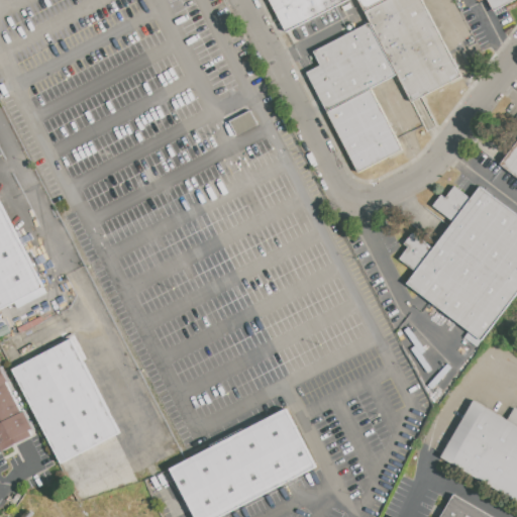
[(270,0),(286,32),(349,0),(270,0)]
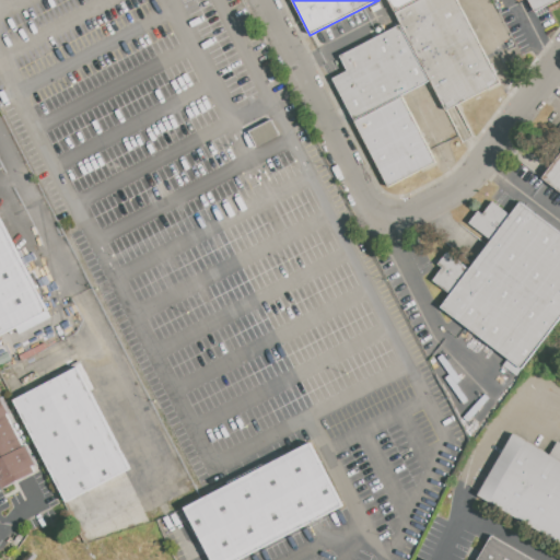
[(397,12),(420,0),(457,0),(500,82),(447,109),(397,12)]
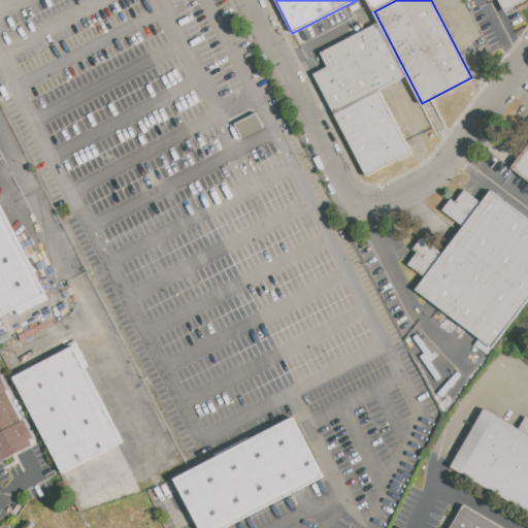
[(500,0),(505,10),(524,0),(500,0)]
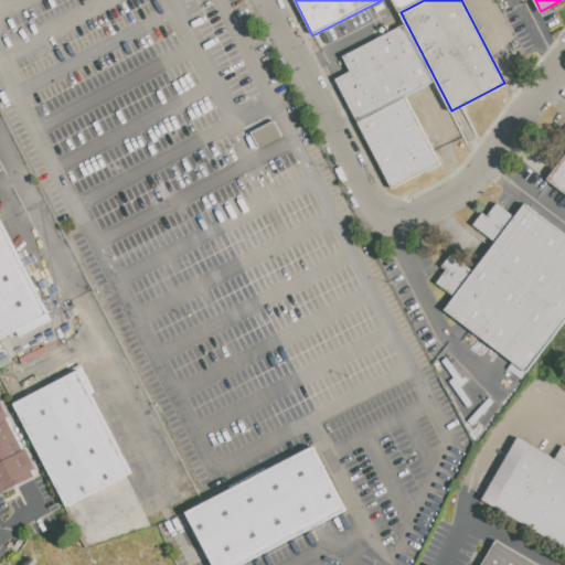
[(404,24),(434,81),(358,121),(336,80),(352,71),(344,56),(404,24)]
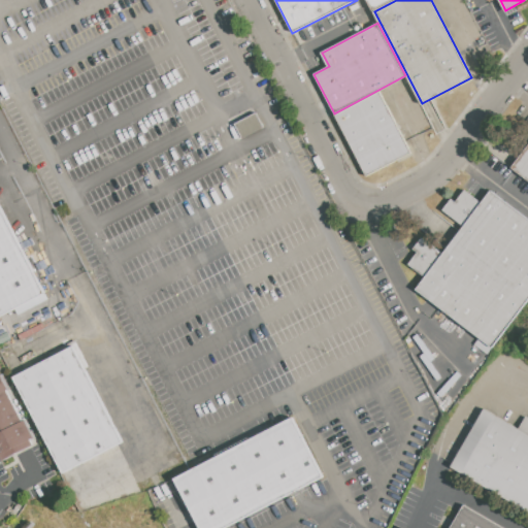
[(366,175),(410,153),(381,94),(336,117),(366,175)]
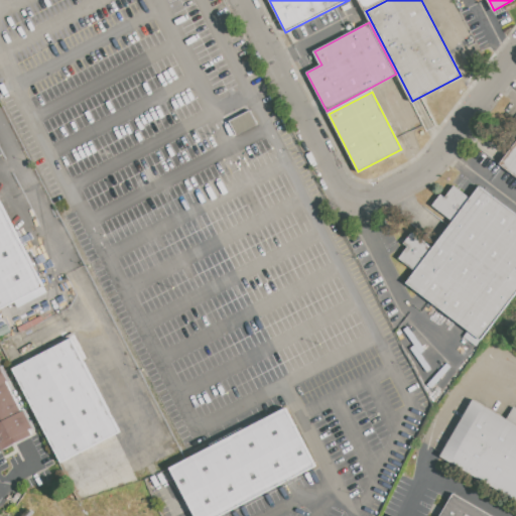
[(250,111),(257,124),(237,135),(230,121),(250,111)]
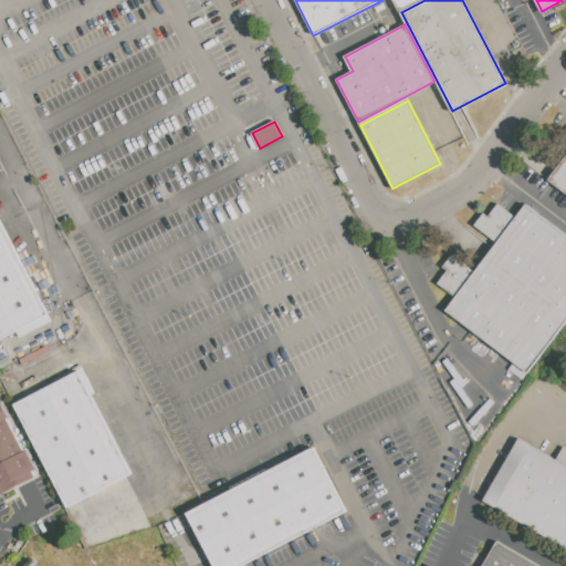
[(565,156),(565,191),(549,179),(565,156)]
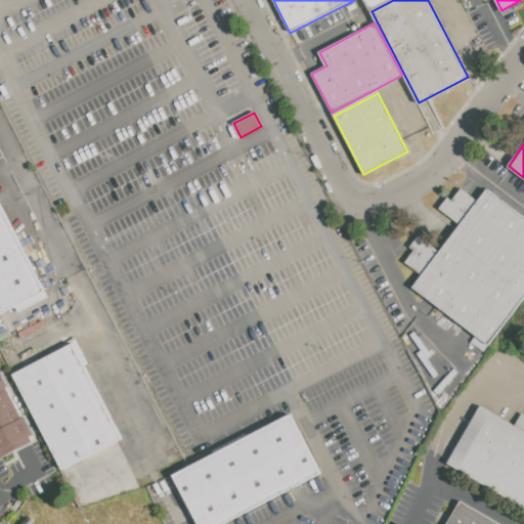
[(487,190),(523,218),(523,296),(488,344),(413,289),(423,275),(405,263),(413,252),(408,248),(418,235),(439,251),(460,224),(439,209),(448,198),(452,201),(461,189),(478,203),(487,190)]
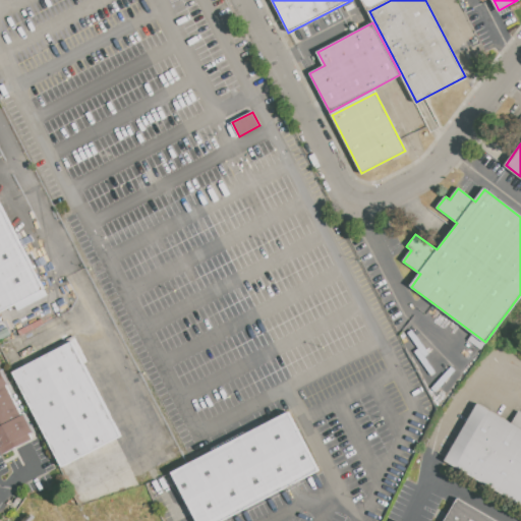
[(0,201),(45,290),(0,312),(0,201)]
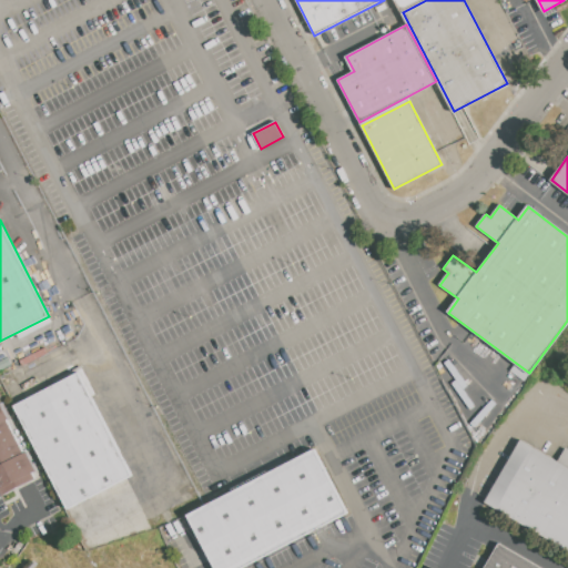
[(14,405),(79,372),(149,508),(84,541),(14,405)]
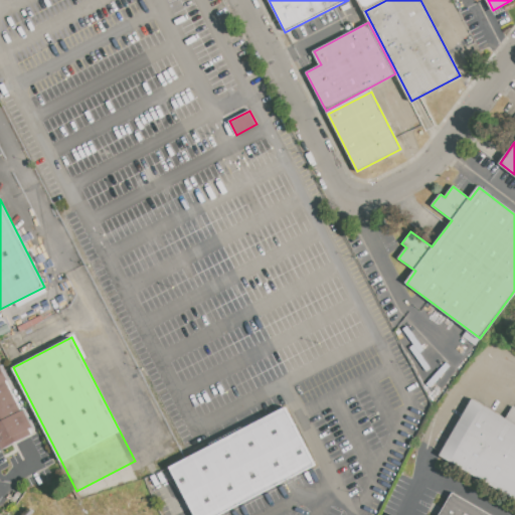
[(0,443),(1,443),(3,448),(31,434),(30,431),(38,425),(0,350),(0,443)]
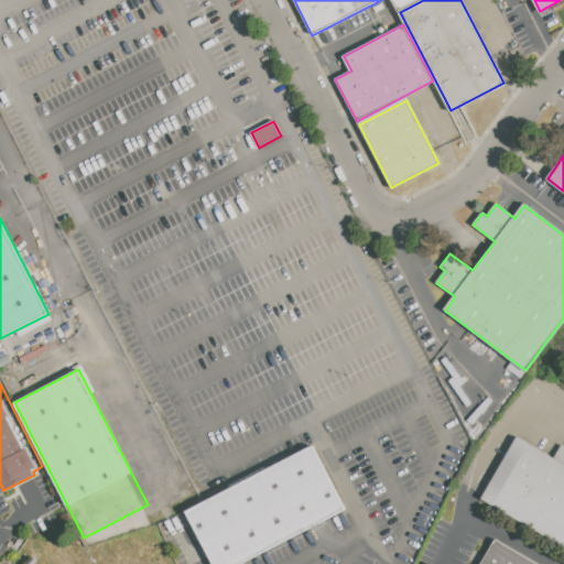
[(517,434),(554,456),(562,444),(563,445),(563,548),(479,498),(517,434)]
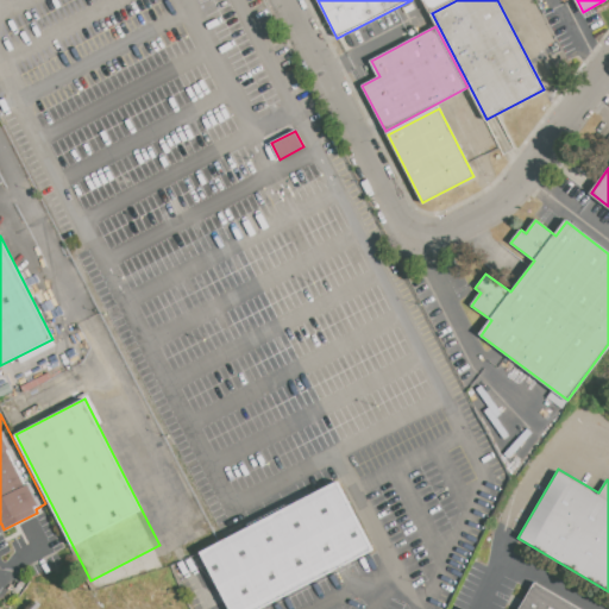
[(200,552),(230,608),(262,608),(375,551),(338,481),(200,552)]
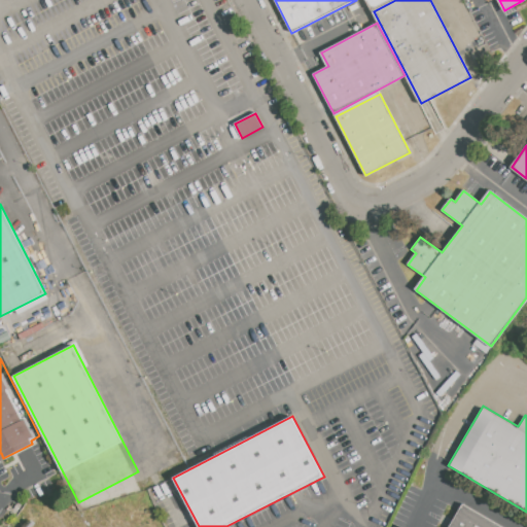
[(448,526),(463,502),(505,526),(448,526)]
